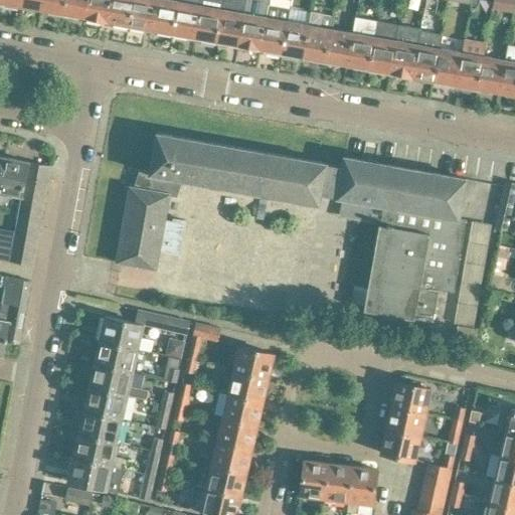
[(0,0),(0,1),(6,2),(5,6),(19,9),(21,0),(0,0)]
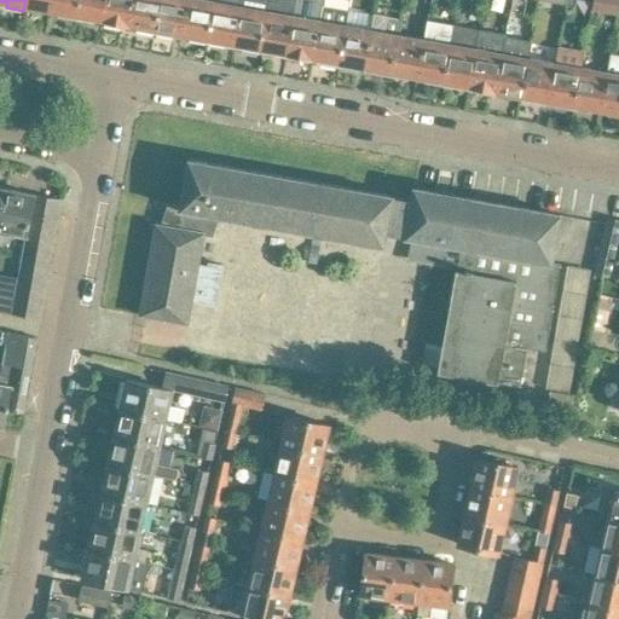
[(25,0),(24,11),(42,13),(42,10),(51,11),(52,0),(25,0)]
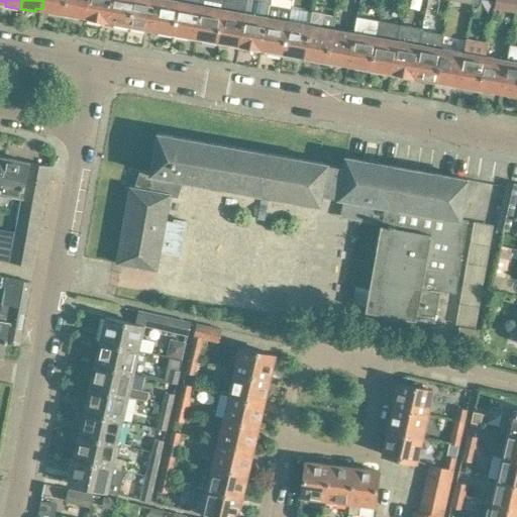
[(66,0),(43,0),(42,9),(49,10),(48,14),(64,17),(66,0)]
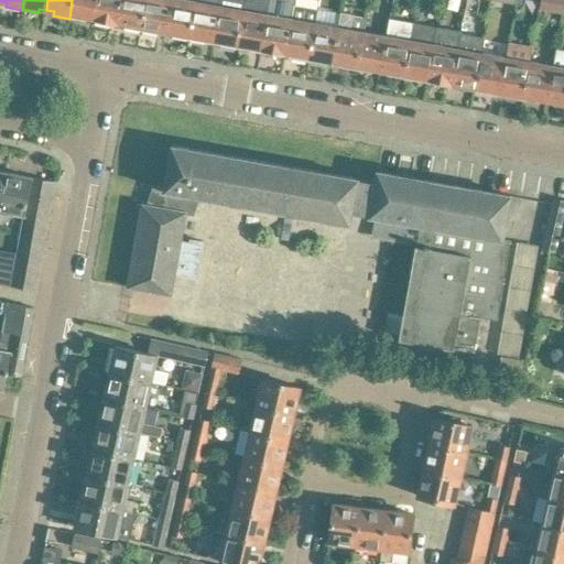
[(97,0),(72,0),(69,19),(86,22),(87,18),(94,19),(97,0)]
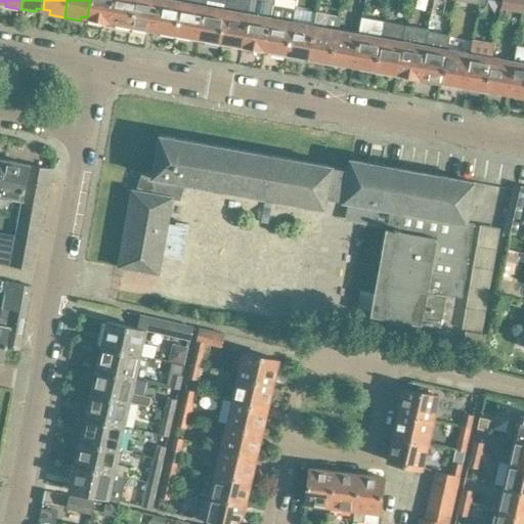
[(110,22),(113,0),(90,0),(87,17),(89,17),(89,22),(102,25),(102,20),(110,22)]
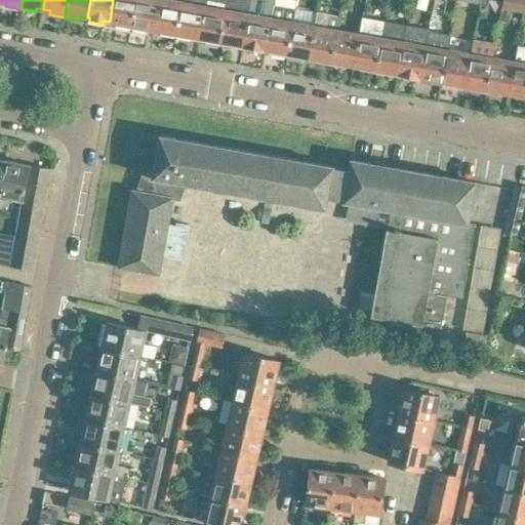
[(131,30),(135,0),(113,0),(110,22),(117,23),(117,27),(131,30)]
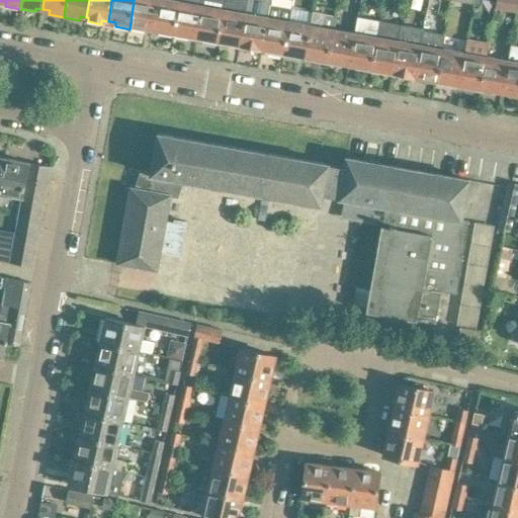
[(152,28),(157,0),(134,0),(130,29),(145,31),(145,27),(152,28)]
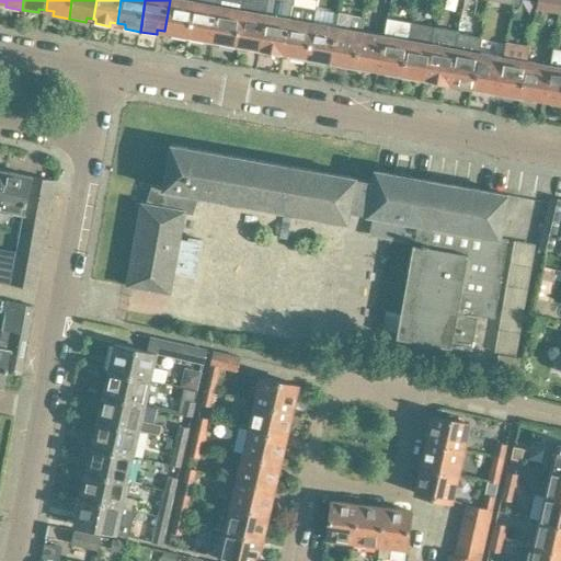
[(194,1),(195,1),(194,0),(170,0),(164,31),(172,33),(171,37),(187,39),(194,1)]
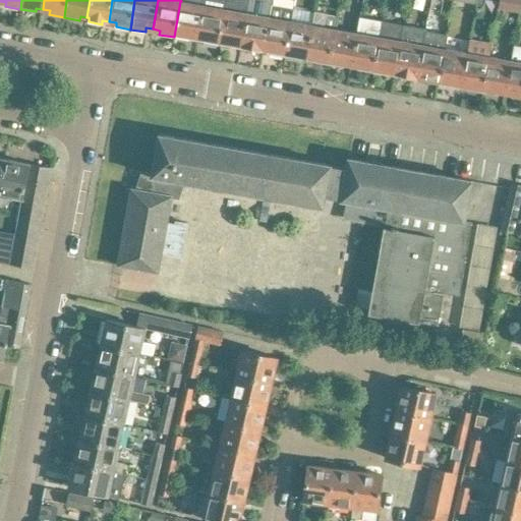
[(180,1),(174,37),(189,40),(190,36),(196,38),(203,0),(180,0),(181,1),(180,1)]
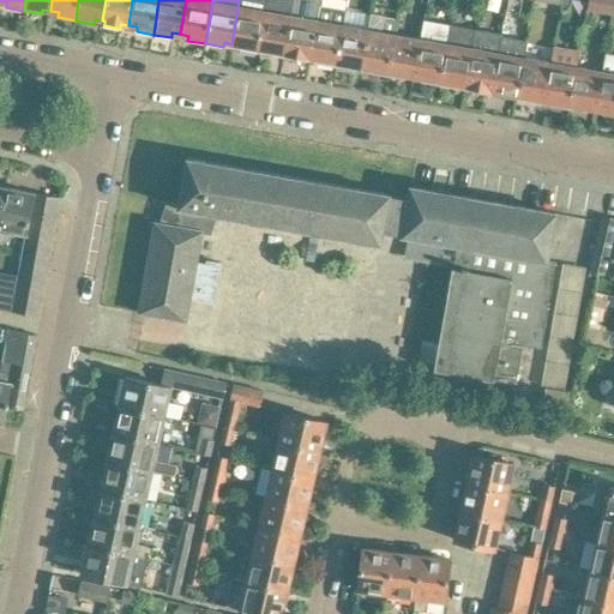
[(239,0),(232,44),(241,46),(240,50),(257,53),(266,0),(239,0)]
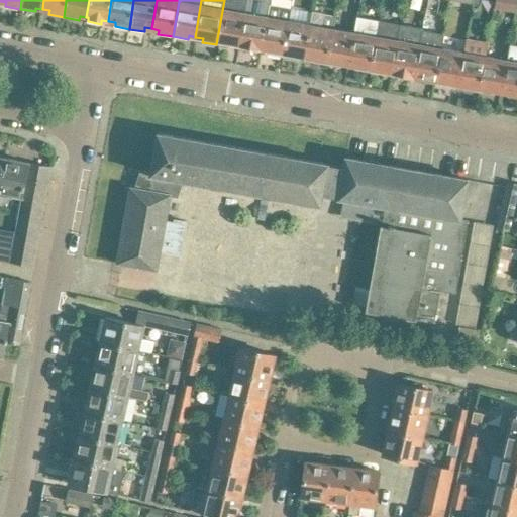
[(224,0),(216,44),(231,47),(232,43),(238,45),(246,0),(224,0)]
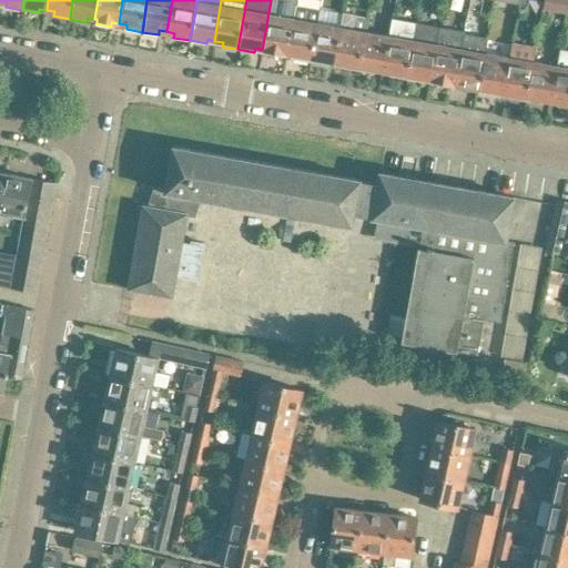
[(295,4),(296,4),(296,0),(271,0),(262,50),(271,51),(270,54),(285,58),(285,53),(286,54),(295,4)]
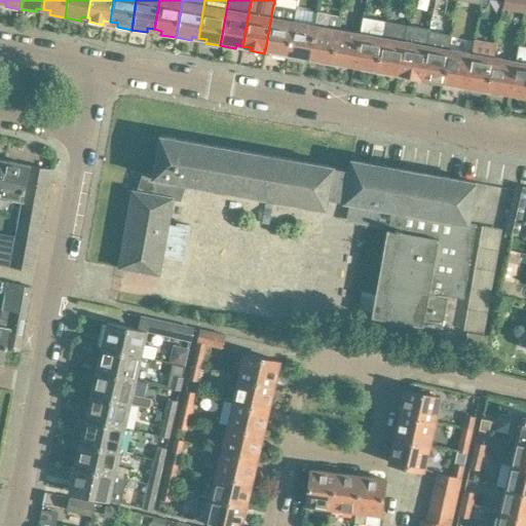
[(525,3),(525,4),(525,0),(504,0),(503,8),(525,12),(525,11),(525,3)]
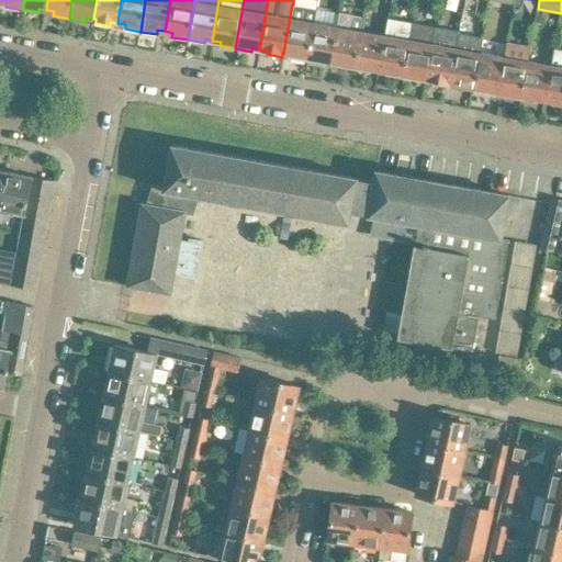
[(316,9),(293,4),(292,4),(283,54),(292,55),(291,58),(306,62),(316,9)]
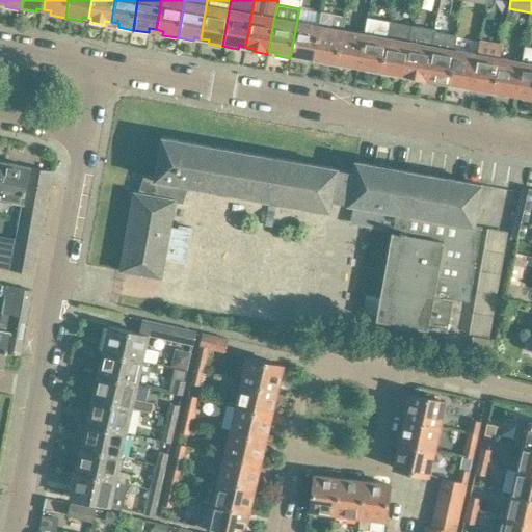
[(335,67),(342,29),(344,16),(321,11),(319,25),(313,59),(321,60),(320,64),(335,67)]
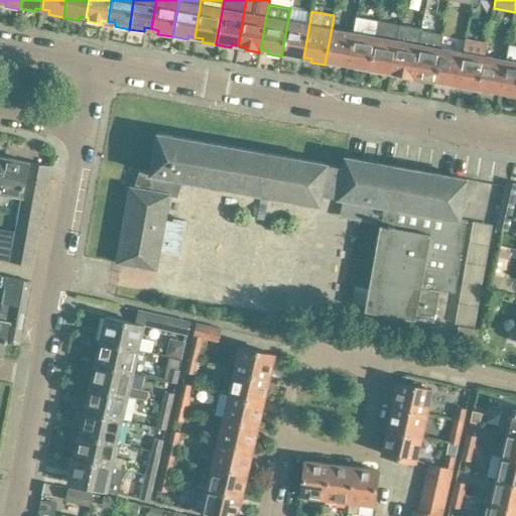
[(353,32),(348,65),(354,67),(353,70),(369,73),(378,20),(356,16),(353,32)]
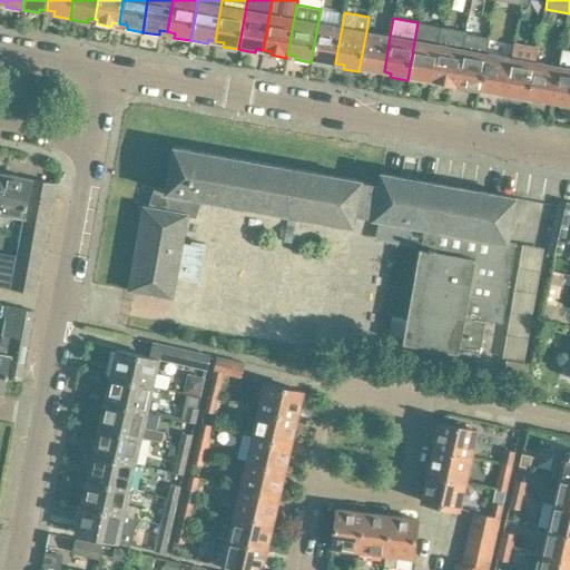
[(317,22),(311,62),(327,66),(328,61),(335,64),(342,27),(317,22)]
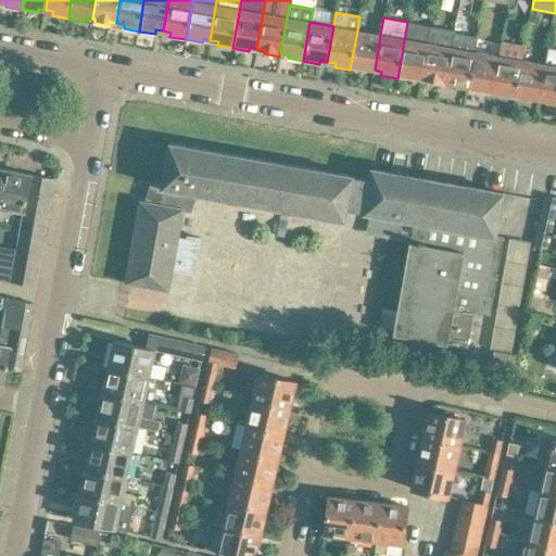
[(421,78),(431,26),(407,22),(397,78),(414,81),(414,77),(421,78)]
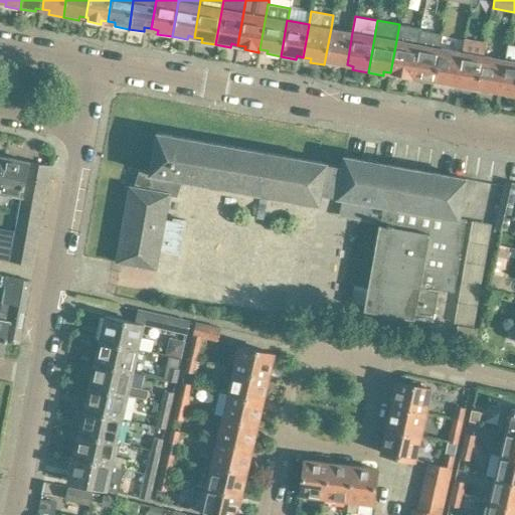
[(405,75),(411,76),(420,31),(420,28),(399,24),(390,72),(392,72),(391,77),(405,79),(405,75)]
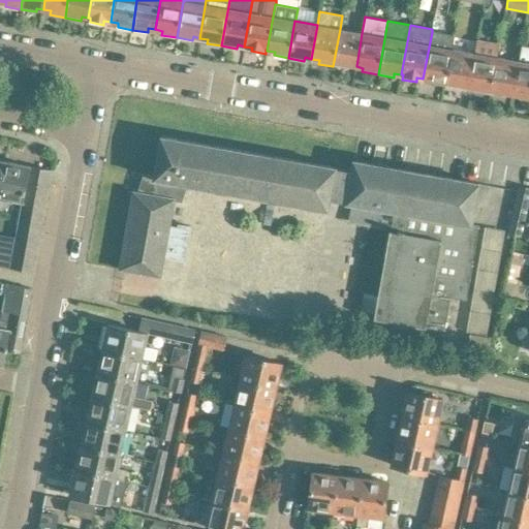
[(356,66),(362,33),(340,29),(333,66),(349,69),(349,65),(356,66)]
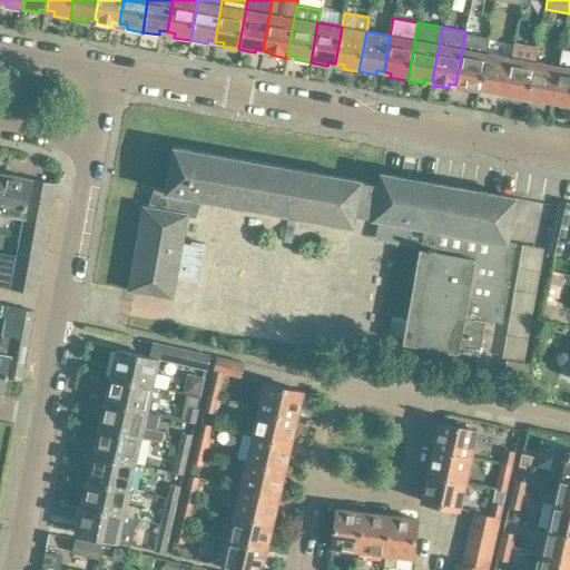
[(479,94),(487,53),(489,39),(465,35),(455,85),(467,87),(467,91),(479,94)]
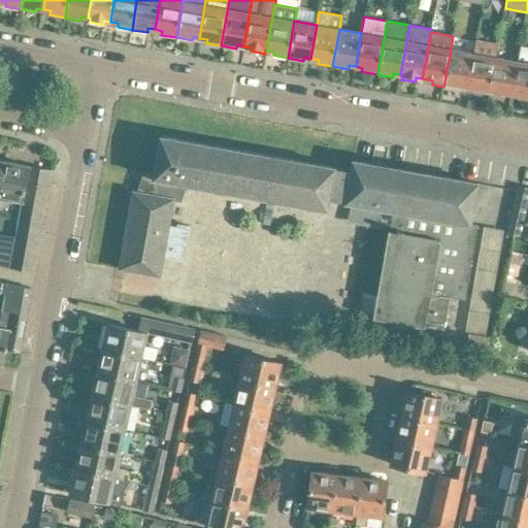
[(475,39),(472,54),(467,87),(474,88),(474,92),(489,95),(495,58),(498,42),(475,39)]
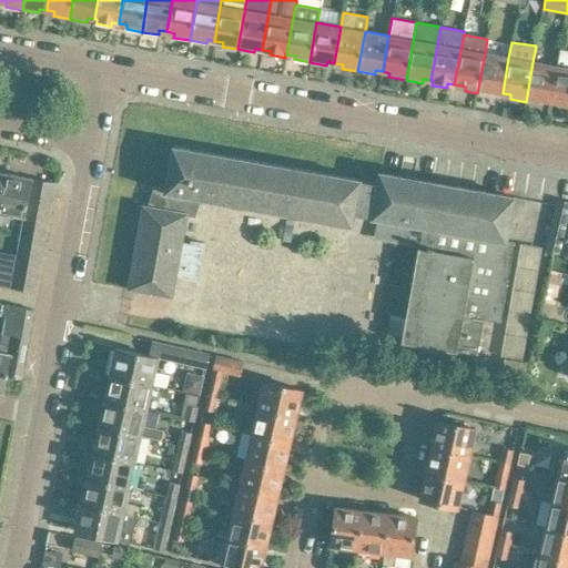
[(567,109),(567,51),(559,50),(557,67),(550,102),(559,103),(558,108),(567,109)]
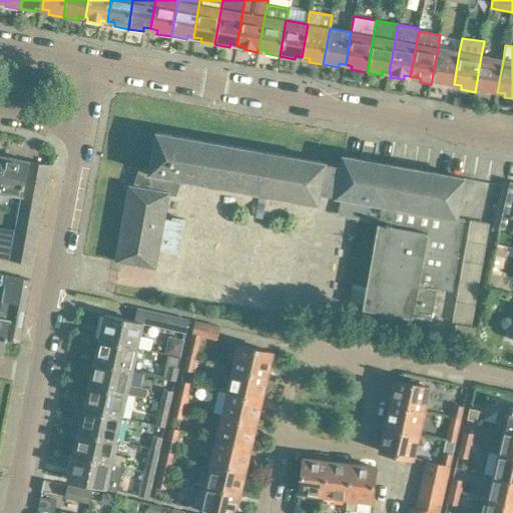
[(454,84),(459,52),(438,48),(431,84),(447,87),(447,83),(454,84)]
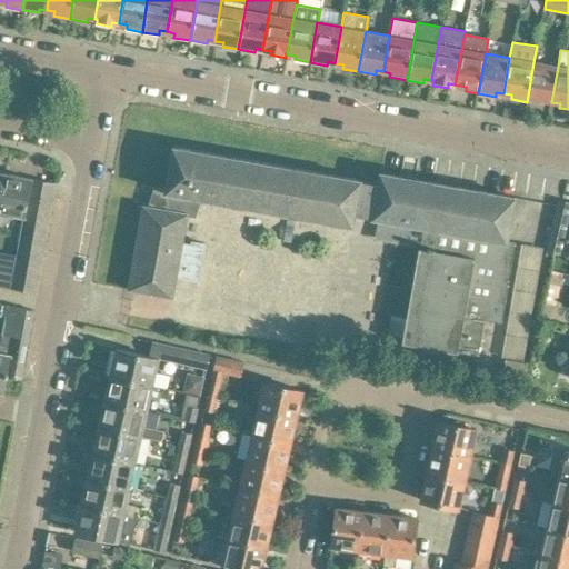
[(551,102),(558,67),(533,62),(527,102),(543,106),(545,101),(551,102)]
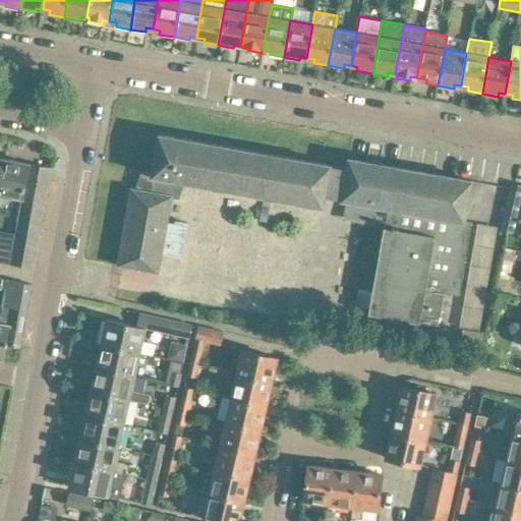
[(347,169),(331,166),(159,135),(152,173),(141,171),(135,188),(134,192),(172,197),(179,198),(184,183),(322,207),(324,197),(388,209),(384,227),(383,227),(371,292),(358,289),(355,306),(368,308),(367,314),(418,324),(418,323),(438,326),(443,292),(458,295),(471,222),(464,221),(470,181),(349,159),(347,169)]
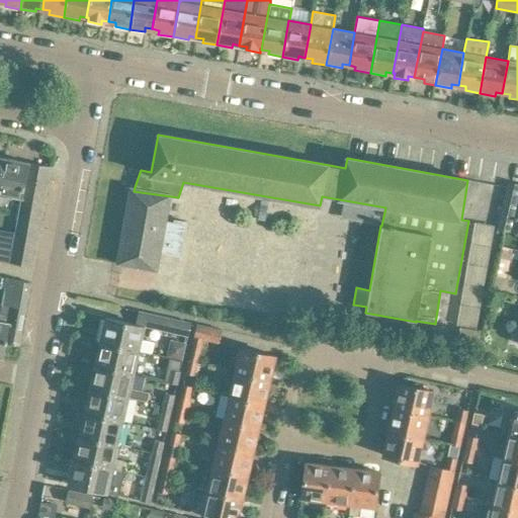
[(26,175),(49,179),(51,167),(4,159),(0,180),(0,191),(22,196),(24,187),(26,175)]
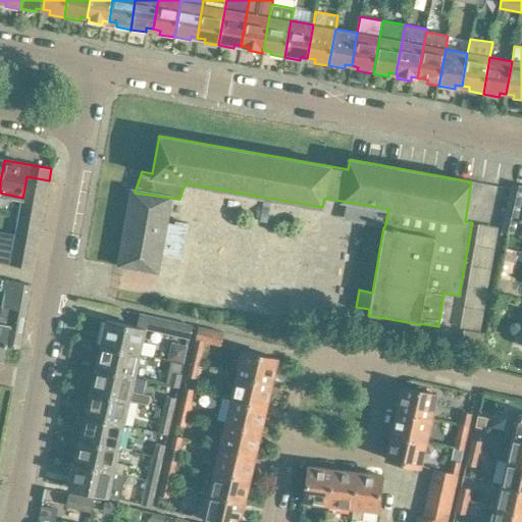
[(47,193),(49,180),(27,176),(24,189),(47,193)]
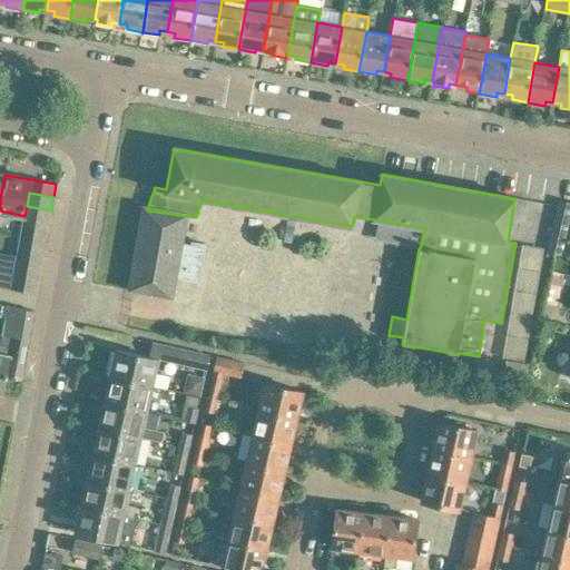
[(559,206),(548,252),(556,254),(563,256),(567,239),(569,226),(569,203),(560,200),(559,206)]
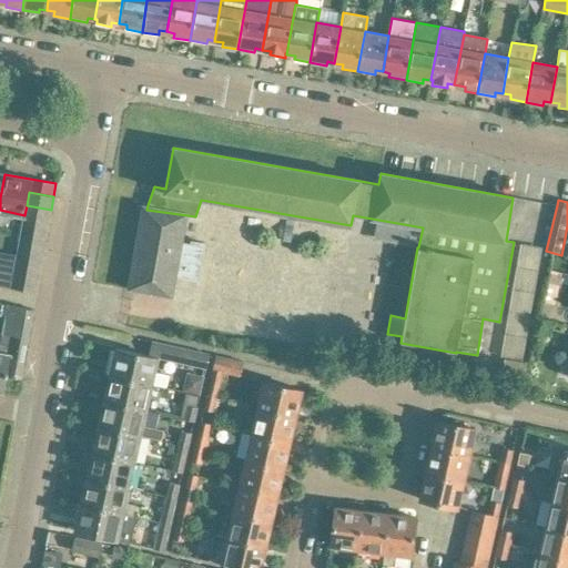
[(49,224),(51,210),(27,205),(24,215),(23,220),(49,224)]
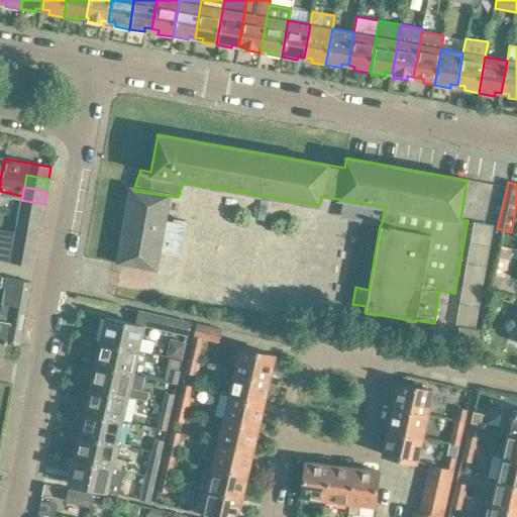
[(130,187),(117,265),(122,266),(157,272),(161,248),(169,249),(169,252),(181,254),(182,251),(187,225),(187,220),(175,218),(174,221),(166,220),(171,196),(133,191),(134,187),(130,187)]
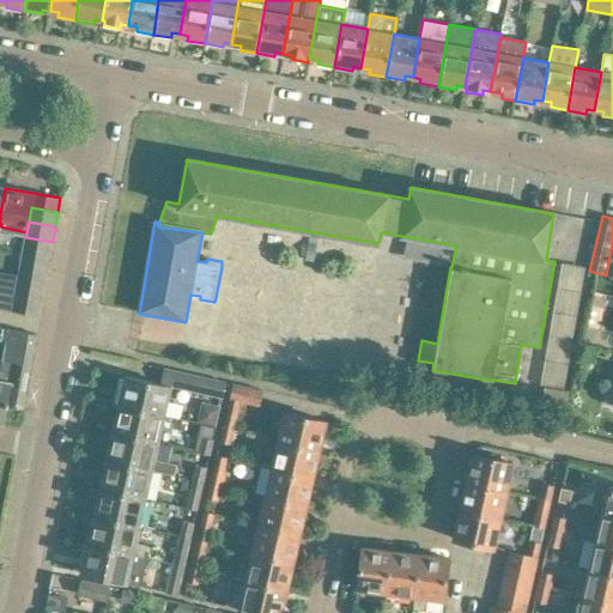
[(49,256),(53,242),(25,237),(23,252),(49,256)]
